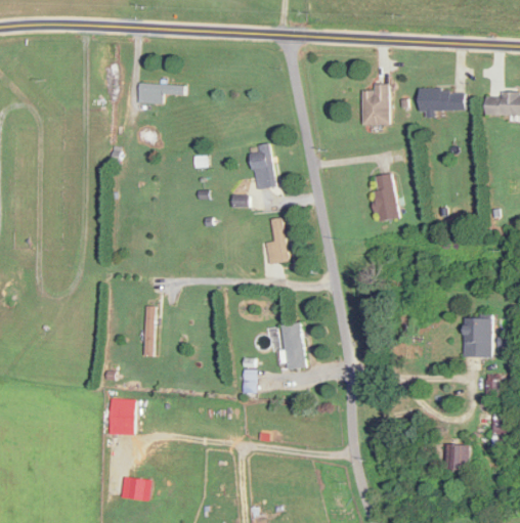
[(137,102),(164,104),(164,95),(184,96),(184,86),(139,83),(137,102)]
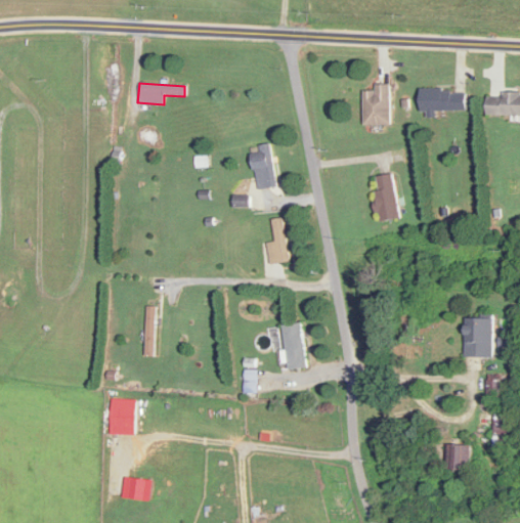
[(374,91),(362,91),(362,125),(389,125),(389,84),(374,84),(374,91)]
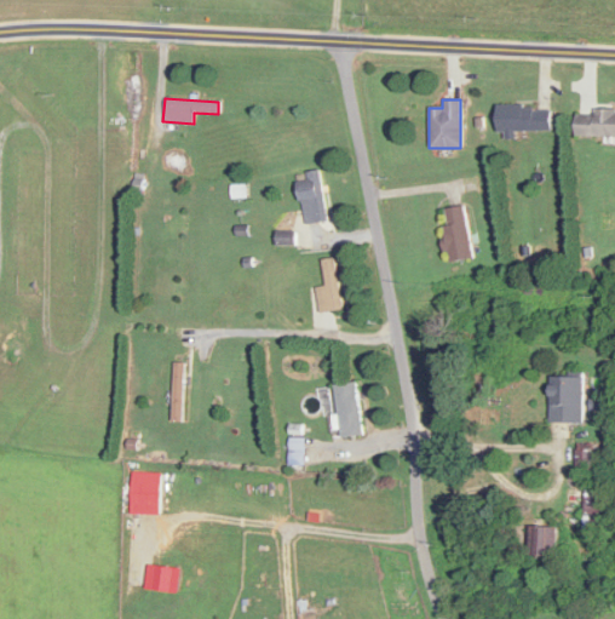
[(551,132),(551,105),(498,105),(498,132),(551,132)]
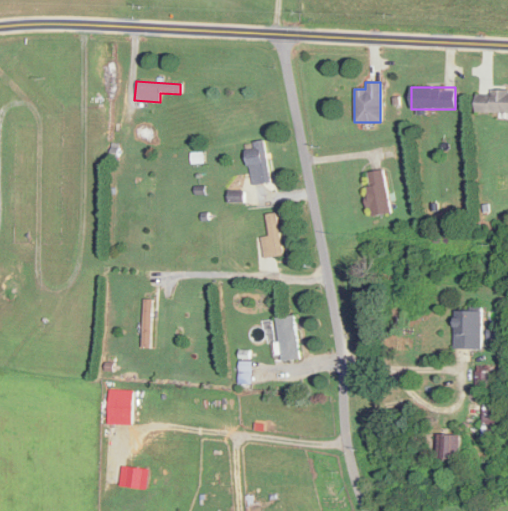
[(507,113),(507,91),(476,91),(475,113),(507,113)]
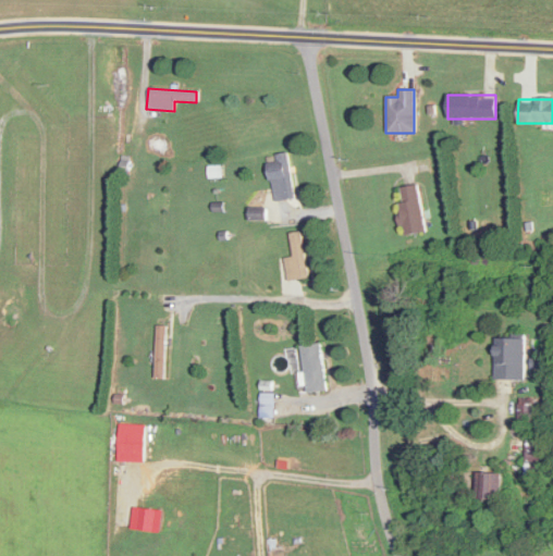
[(266,163),(271,201),(292,198),(285,152),(273,155),(274,162),(266,163)]
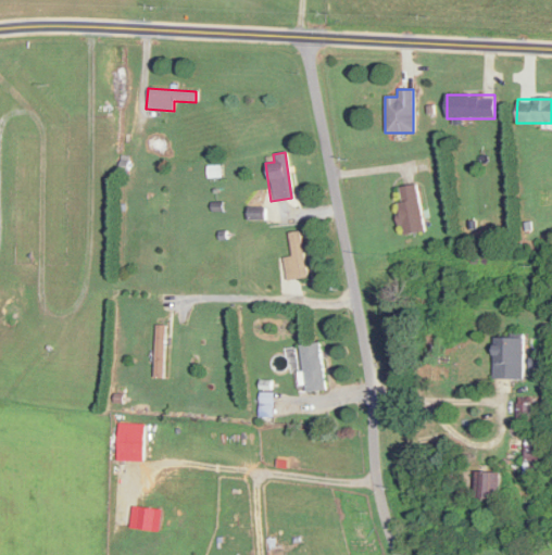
[(424,232),(416,185),(394,188),(402,236),(424,232)]
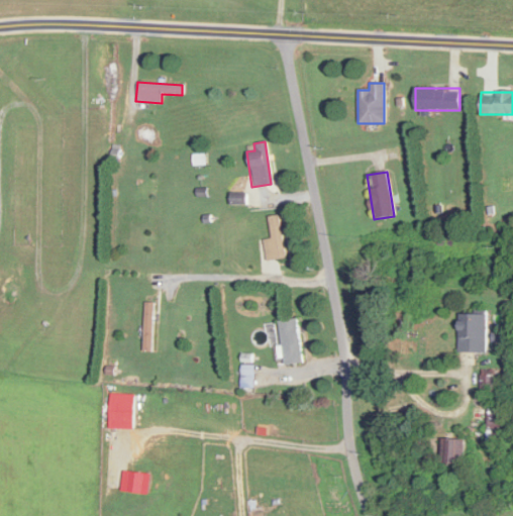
[(285,256),(278,214),(267,216),(271,238),(262,239),(265,260),(285,256)]
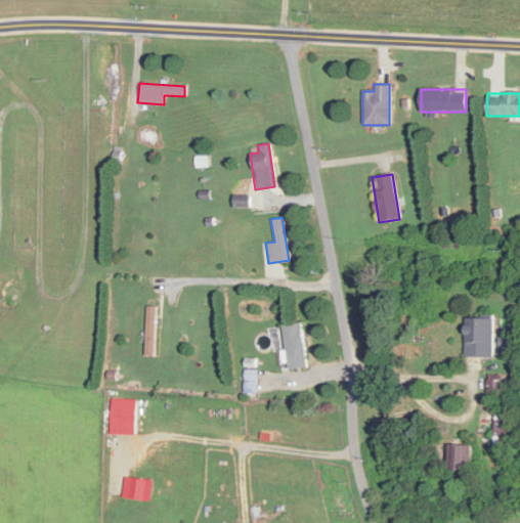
[(154,305),(145,305),(145,354),(154,354),(154,305)]
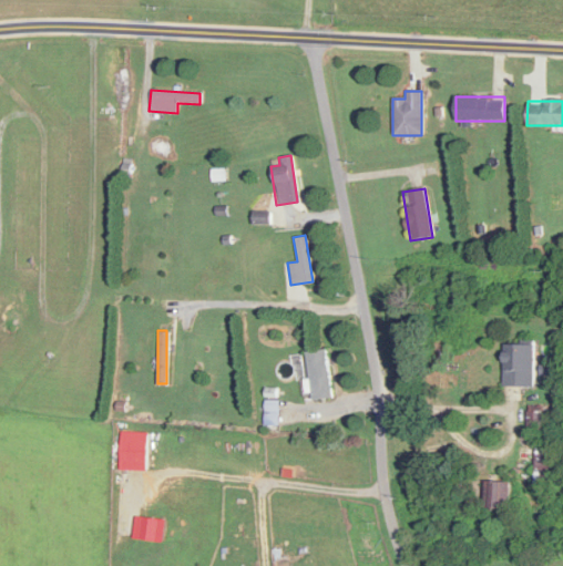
[(503,340),(503,384),(534,384),(534,340),(503,340)]
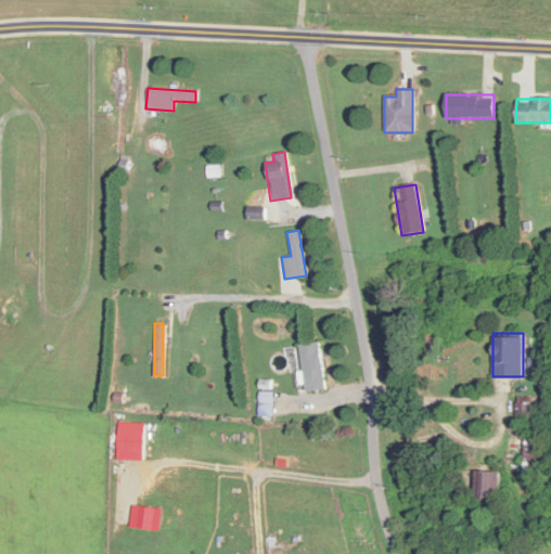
[(303,390),(323,388),(318,340),(297,343),(303,390)]
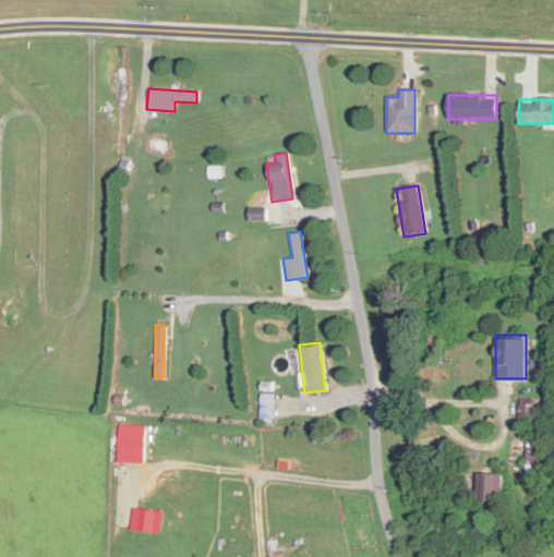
[(539,397),(518,397),(518,418),(539,418),(539,397)]
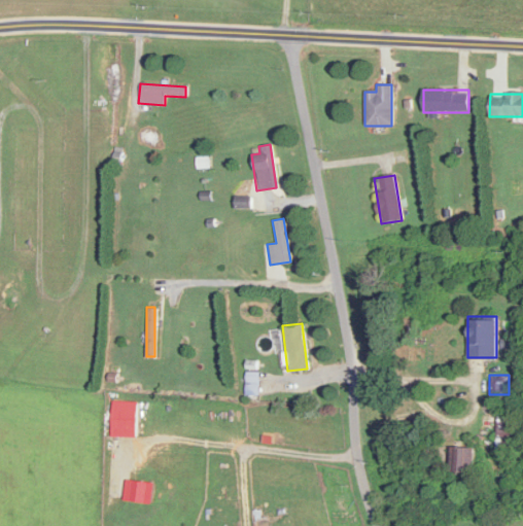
[(497,443),(514,443),(514,413),(497,413),(497,443)]
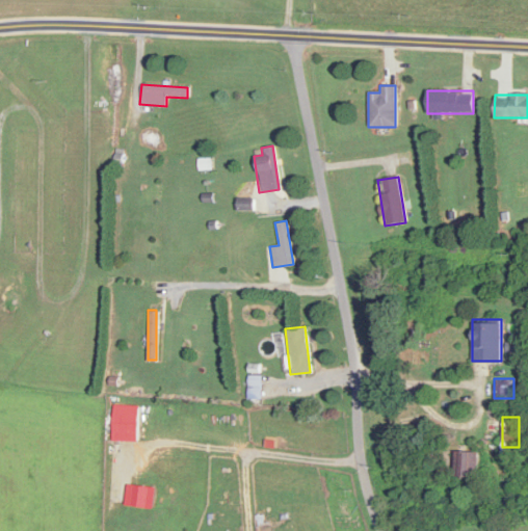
[(476,450),(455,450),(455,475),(476,475),(476,450)]
